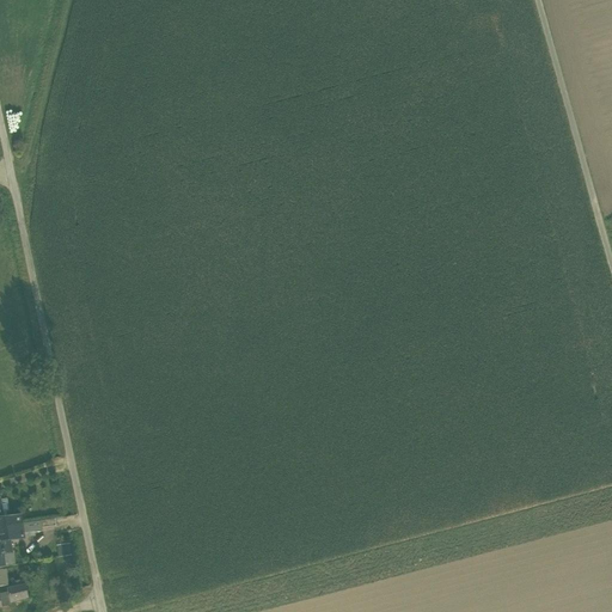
[(0,539),(6,539),(23,538),(23,533),(20,524),(19,514),(7,516),(2,516),(0,516),(0,539)]
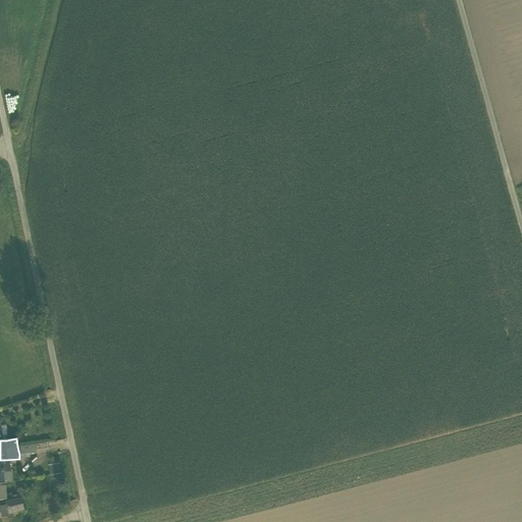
[(35,445),(17,447),(19,455),(36,453),(35,451),(35,445)]
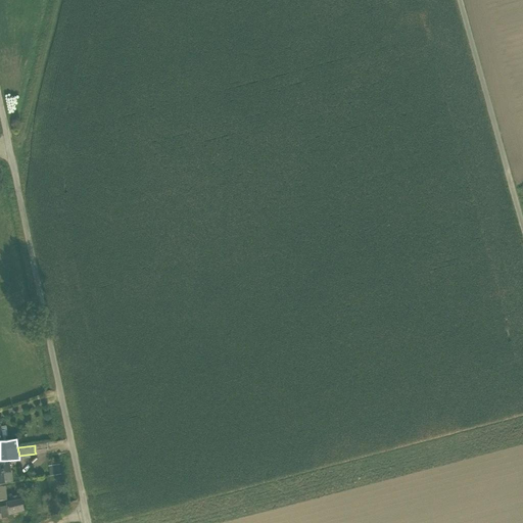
[(59,465),(48,466),(49,476),(60,475),(59,465)]
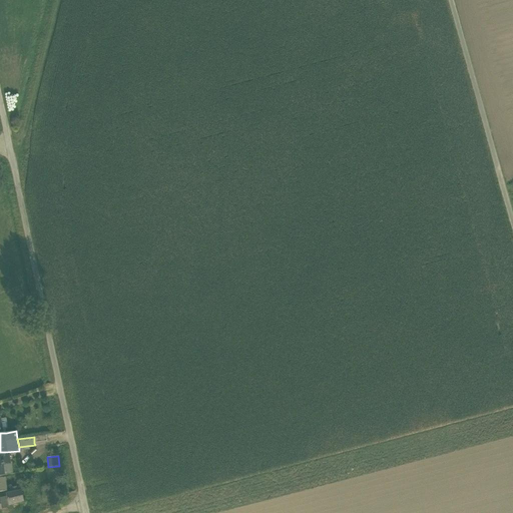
[(11,462),(7,463),(2,463),(4,475),(13,474),(11,462)]
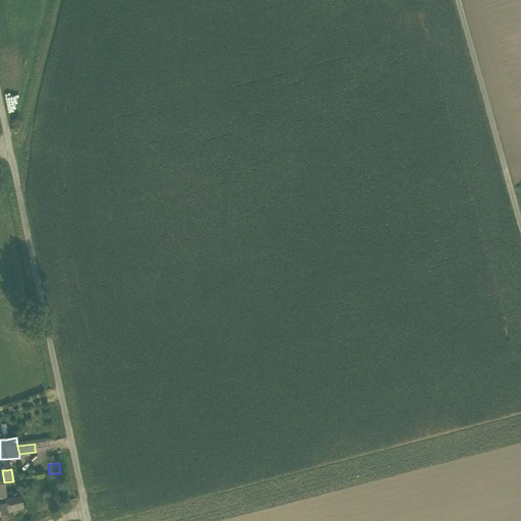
[(6,506),(8,513),(23,509),(20,499),(18,499),(17,494),(10,496),(11,501),(5,502),(6,506)]
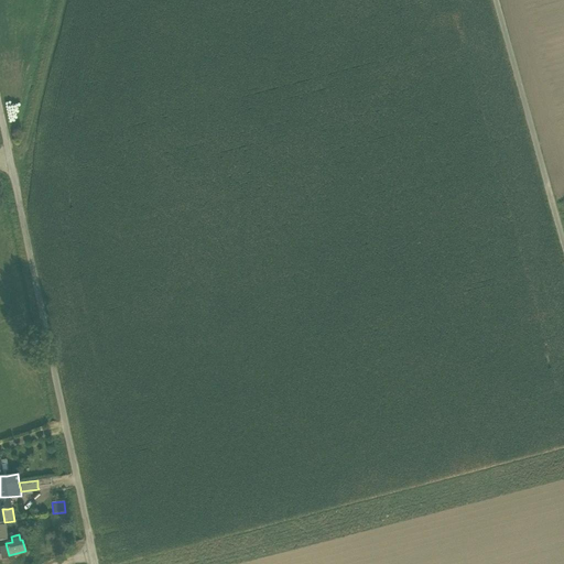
[(7,548),(0,549),(0,559),(1,560),(9,557),(9,555),(7,548)]
